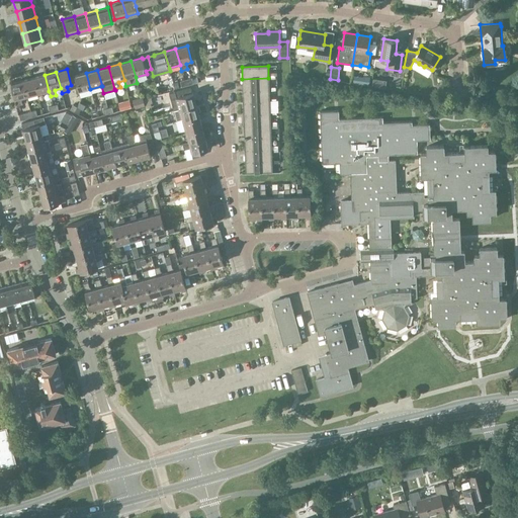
[(79,92),(90,89),(86,73),(75,76),(79,92)]
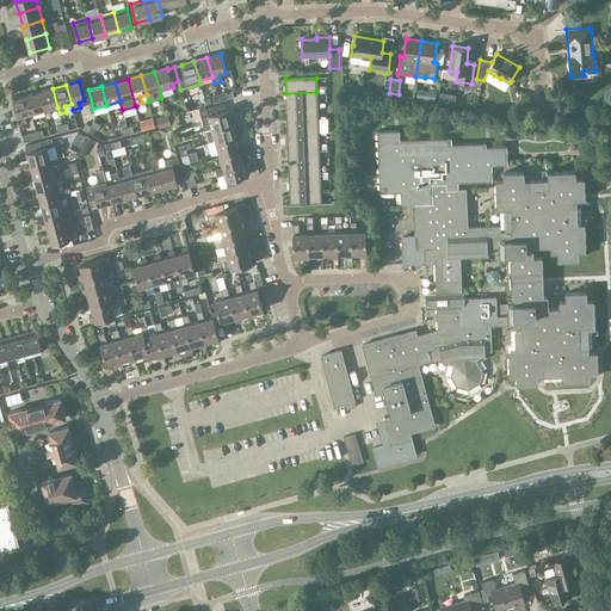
[(45,111),(57,107),(53,88),(39,92),(45,111)]
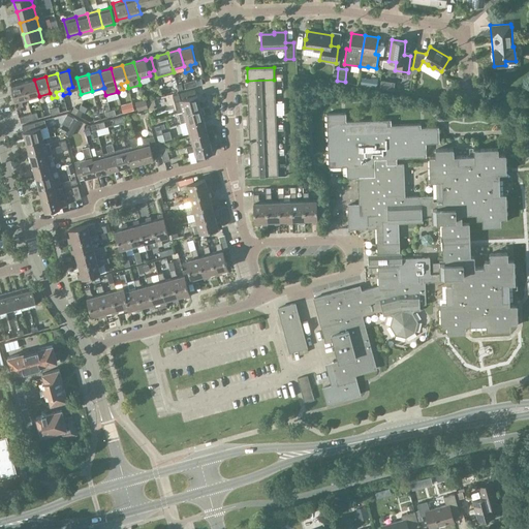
[(27,99),(39,96),(34,80),(23,83),(27,99)]
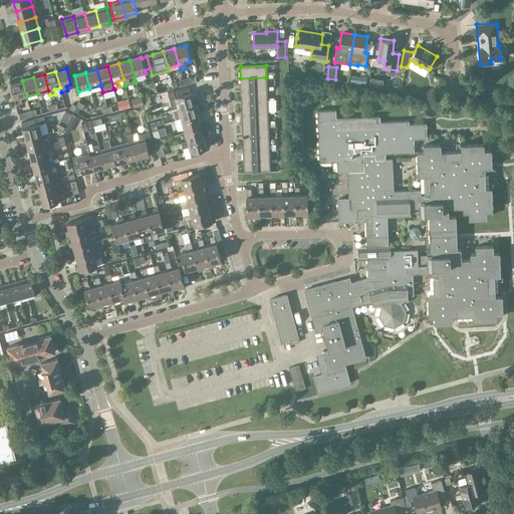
[(180,86),(192,83),(191,77),(178,80),(180,86)]
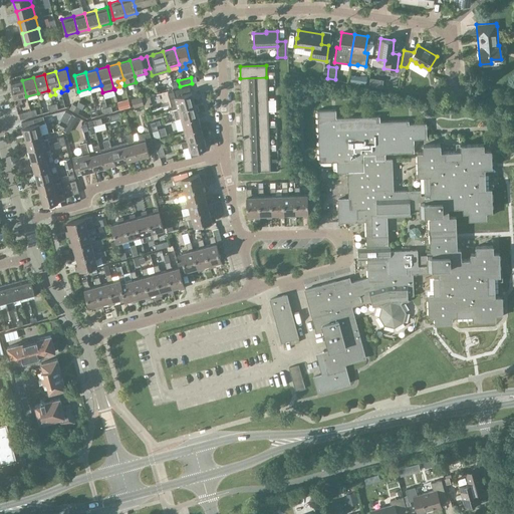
[(241,89),(267,88),(266,77),(240,78),(241,89)]
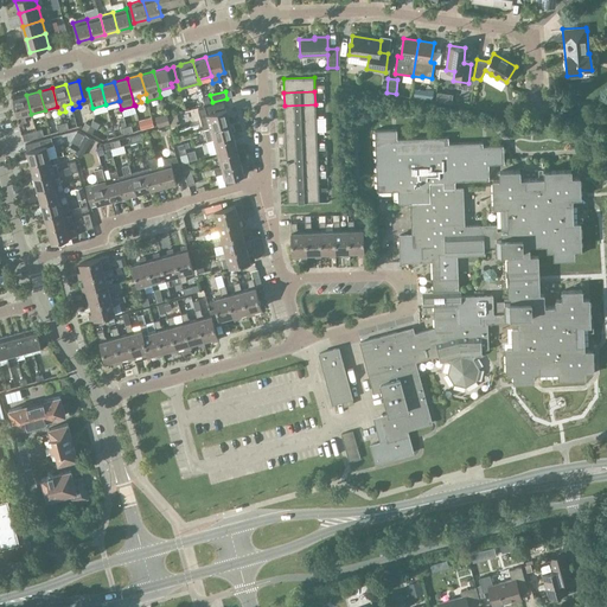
[(31,114),(26,95),(13,98),(18,117),(19,123),(26,121),(25,116),(31,114)]
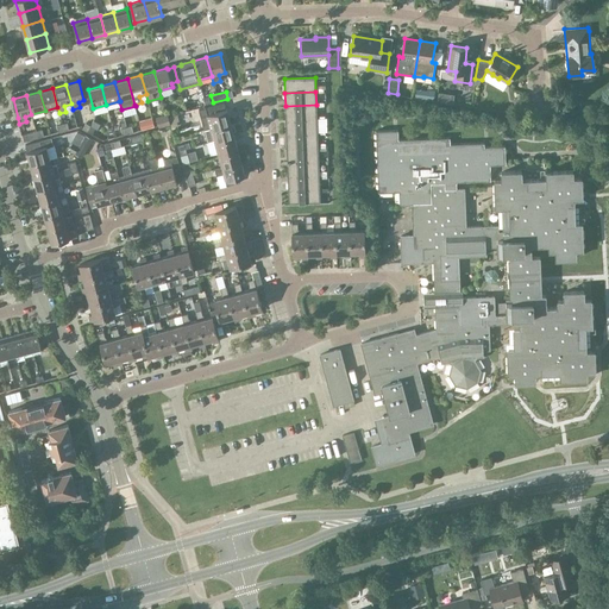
[(205,130),(231,123),(227,110),(226,110),(224,104),(199,110),(205,130)]
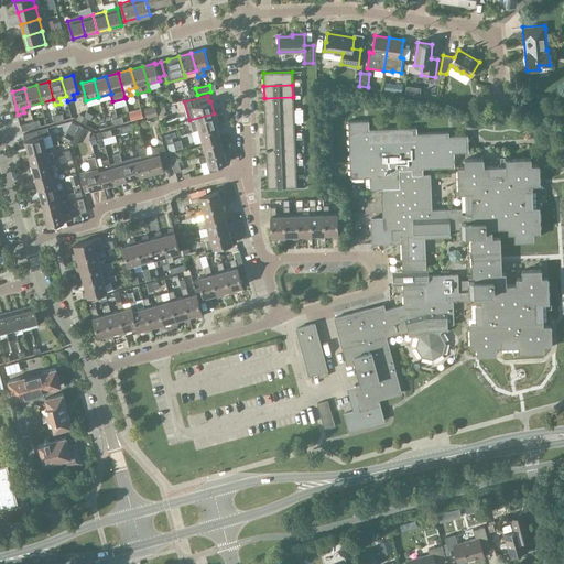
[(264,111),(293,110),(293,97),(264,98),(264,111)]
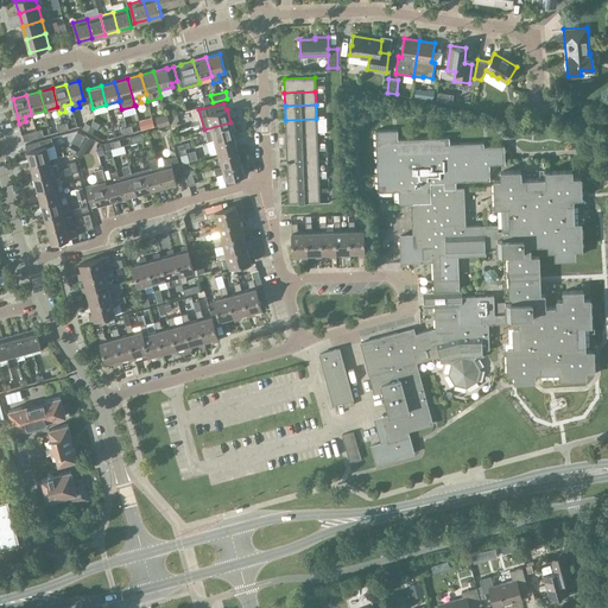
[(156,119),(158,127),(170,124),(168,115),(156,119)]
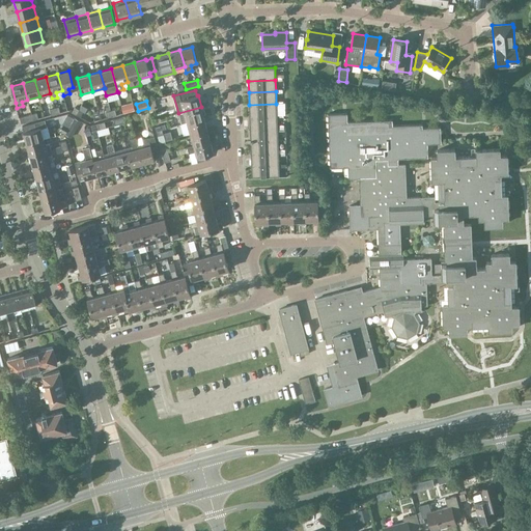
[(123,113),(134,110),(132,102),(121,105),(123,113)]
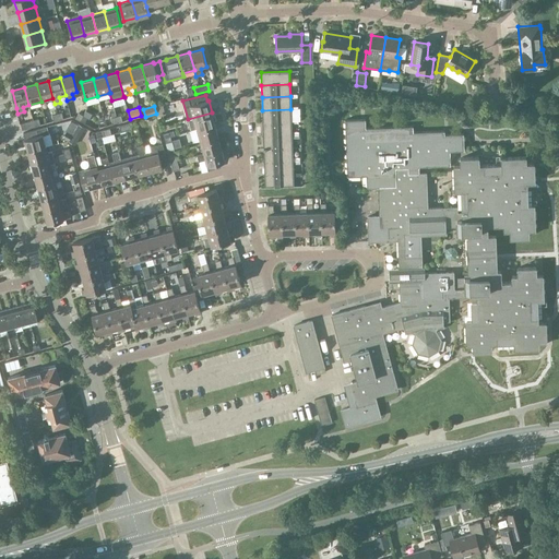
[(263,123),(292,122),(290,109),(262,110),(263,123)]
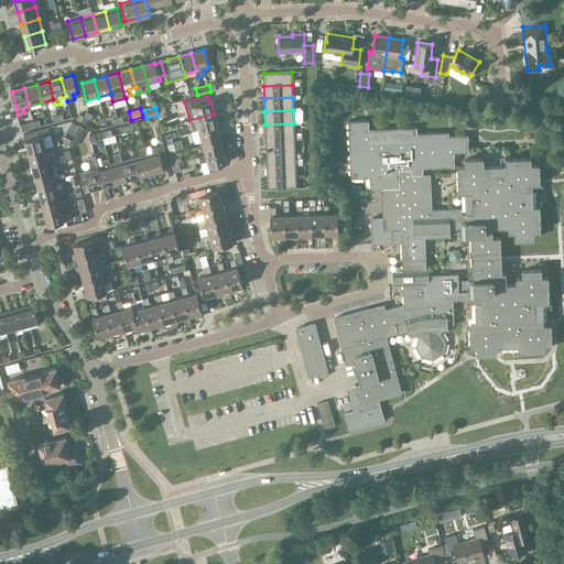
[(198,130),(217,126),(214,114),(190,120),(192,132),(198,130)]
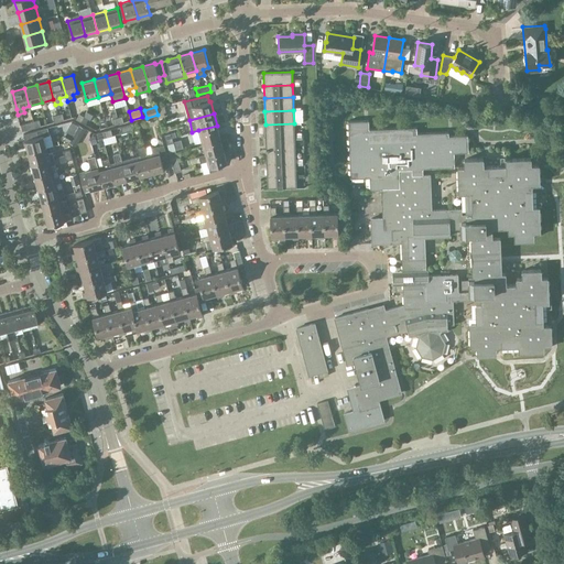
[(522,278),(517,279),(517,284),(506,284),(505,273),(501,273),(499,237),(491,238),(491,226),(508,226),(509,231),(514,231),(514,239),(533,238),(533,230),(540,230),(539,206),(532,206),(531,183),(539,183),(539,164),(530,164),(530,158),(506,159),(506,165),(483,166),(483,159),(464,160),(465,167),(458,167),(458,192),(465,192),(466,209),(472,209),(473,215),(461,215),(461,209),(431,210),(430,174),(422,175),(422,167),(454,166),(453,152),(468,151),(467,134),(448,136),(448,131),(416,132),(416,127),(369,129),(368,120),(348,120),(350,177),(369,176),(370,188),(382,188),(383,218),(371,218),(372,242),(402,241),(403,271),(398,273),(397,273),(398,274),(398,277),(398,280),(398,281),(403,283),(404,305),(384,311),(383,304),(335,317),(347,365),(355,362),(362,390),(355,392),(359,409),(344,413),(348,430),(383,420),(378,399),(401,393),(386,336),(408,329),(409,335),(415,334),(419,336),(416,346),(422,356),(432,358),(442,353),(444,343),(438,333),(441,329),(442,329),(447,329),(447,323),(453,323),(452,300),(481,299),(481,303),(476,304),(476,322),(469,322),(470,346),(477,346),(477,354),(496,354),(496,345),(519,345),(519,351),(543,350),(543,344),(551,343),(551,325),(542,325),(542,302),(549,302),(548,278),(541,278),(541,270),(522,270),(522,278)]
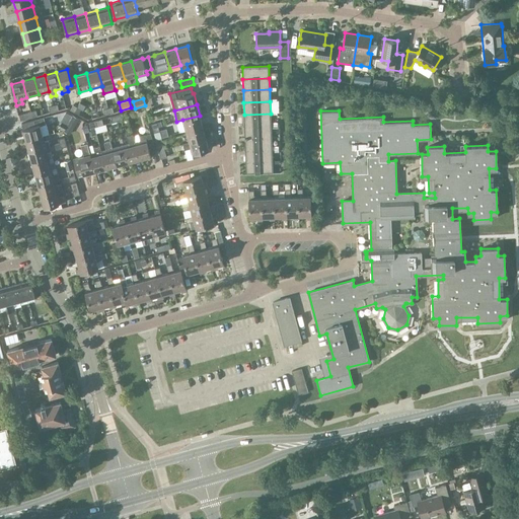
[(20,120),(32,117),(31,112),(19,115),(20,120)]
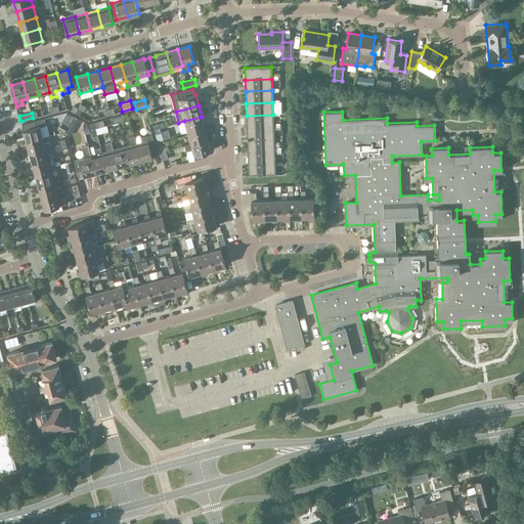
[(247,127),(273,126),(273,115),(247,116),(247,127)]
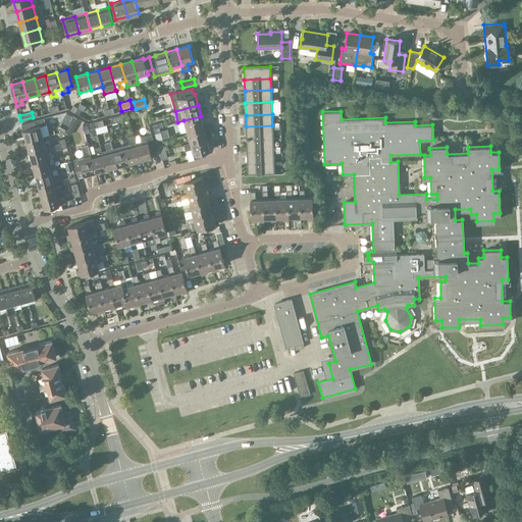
[(73,128),(80,119),(72,115),(67,124),(73,128)]
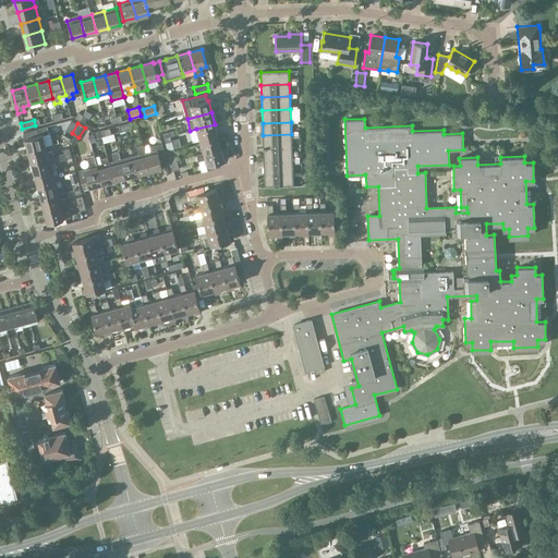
[(199,141),(218,136),(215,124),(196,129),(199,141)]
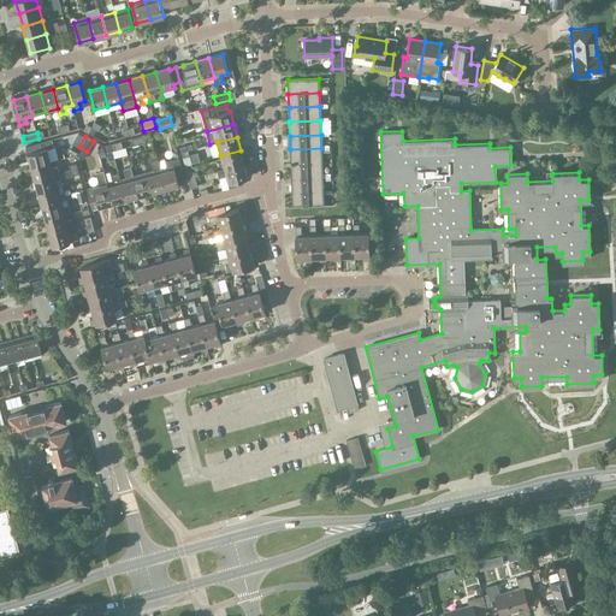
[(30,166),(51,161),(47,147),(53,146),(52,140),(25,147),(30,166)]
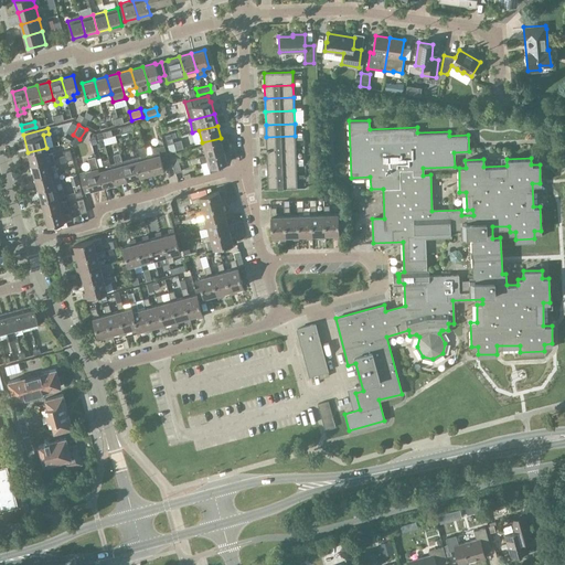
[(266,150),(295,149),(295,136),(266,137),(266,150)]
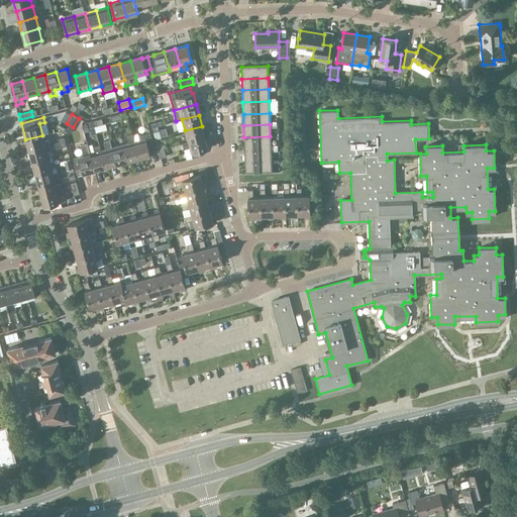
[(161,137),(159,131),(158,126),(152,128),(156,139),(161,137)]
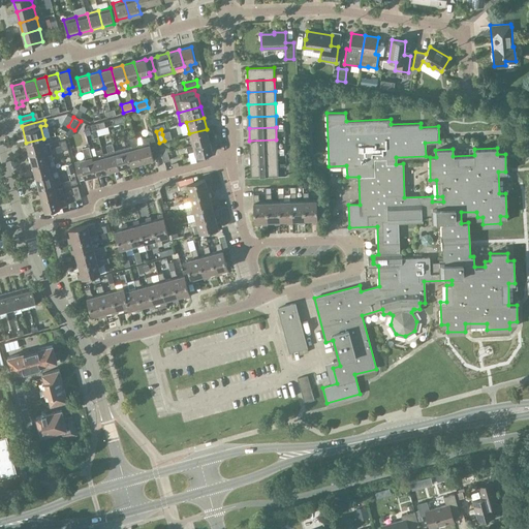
[(192,146),(210,141),(207,129),(189,133),(192,146)]
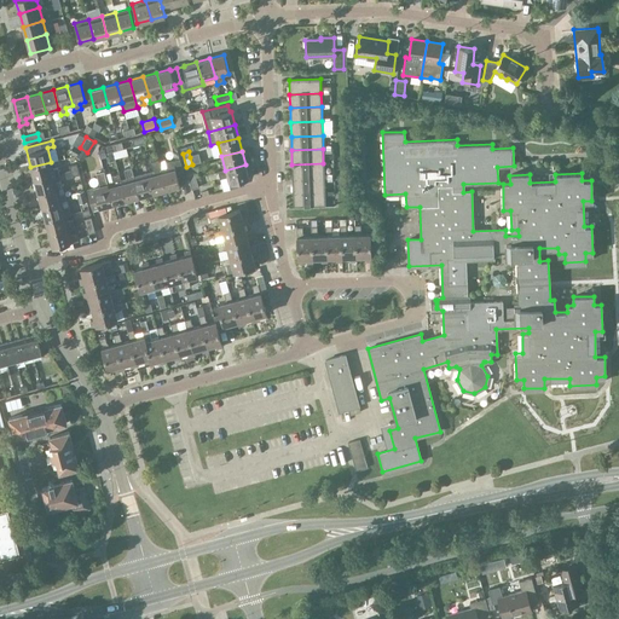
[(166,189),(161,169),(157,158),(150,161),(154,172),(148,173),(152,192),(166,189)]
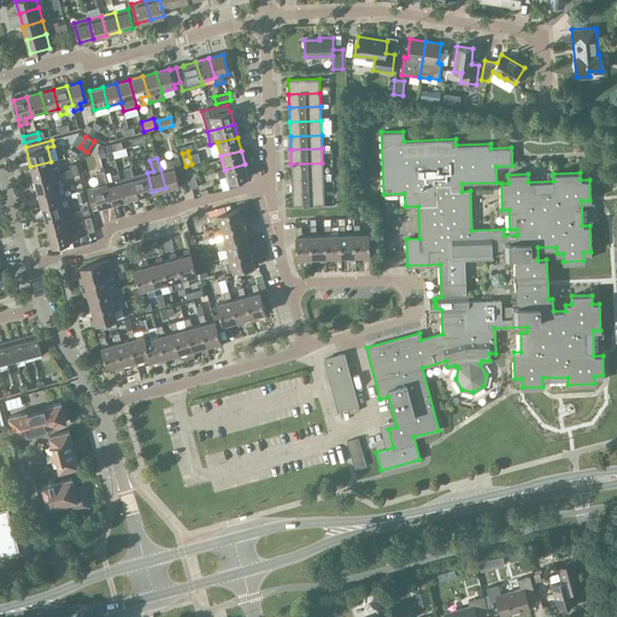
[(186,181),(182,168),(178,158),(164,162),(165,168),(160,169),(165,188),(178,184),(178,183),(186,181)]
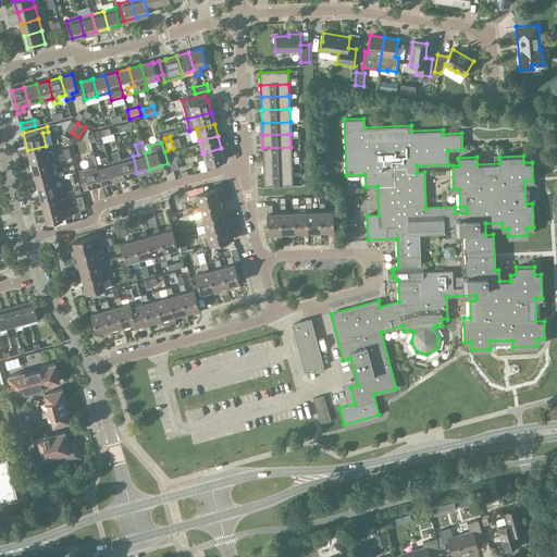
[(51,150),(47,151),(46,146),(27,150),(31,162),(49,158),(49,157),(53,156),(51,150)]
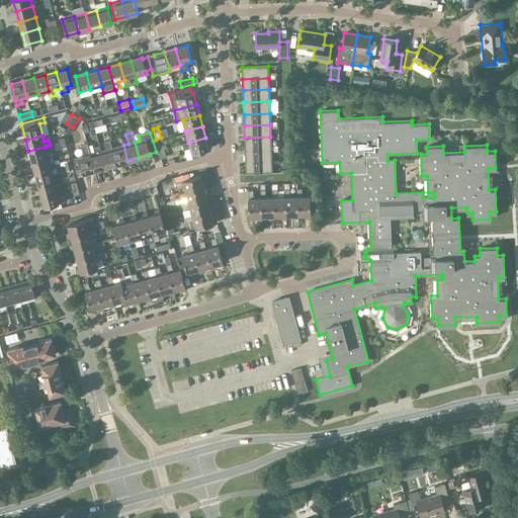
[(245,150),(271,149),(270,137),(244,138),(245,150)]
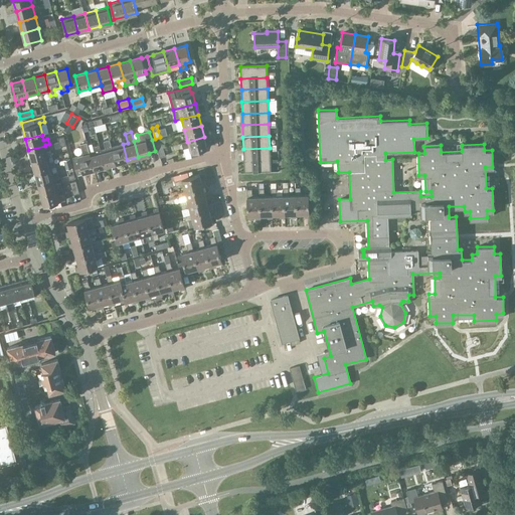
[(183,149),(189,147),(191,153),(207,148),(204,137),(187,142),(182,143),(183,149)]
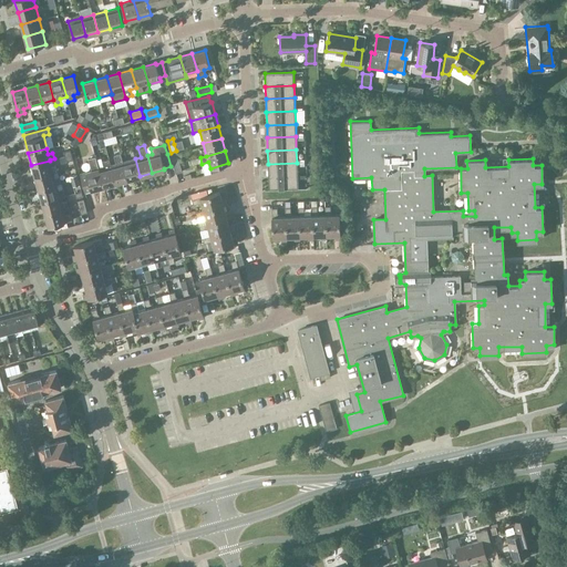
[(127,179),(123,162),(120,153),(113,155),(115,164),(111,165),(115,183),(127,179)]
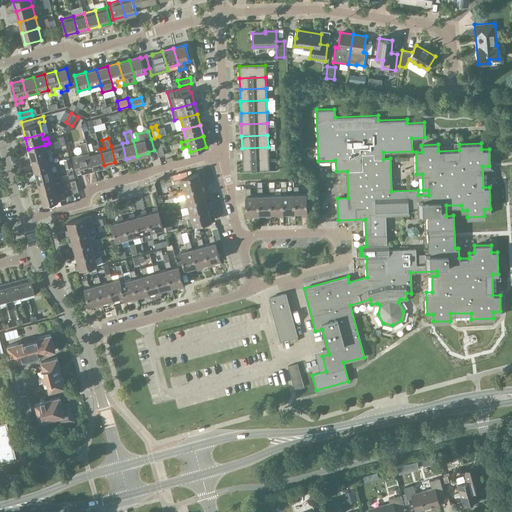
[(89,152),(86,140),(79,141),(82,152),(72,155),(77,173),(93,168),(89,152)]
